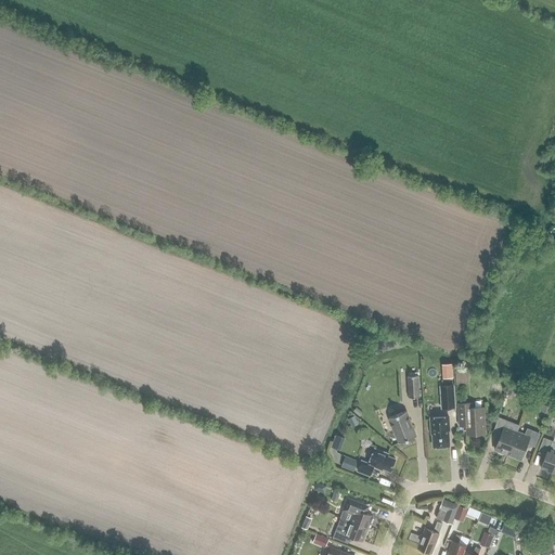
[(455,372),(455,383),(469,382),(468,371),(455,372)]
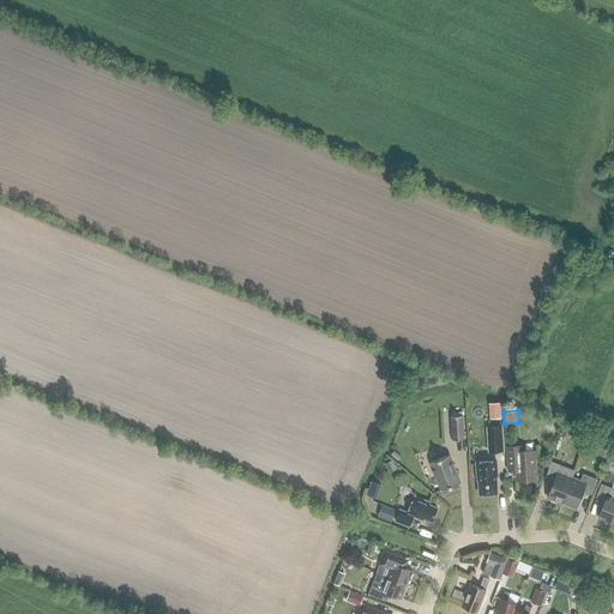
[(450,415),(451,440),(463,439),(462,415),(450,415)]
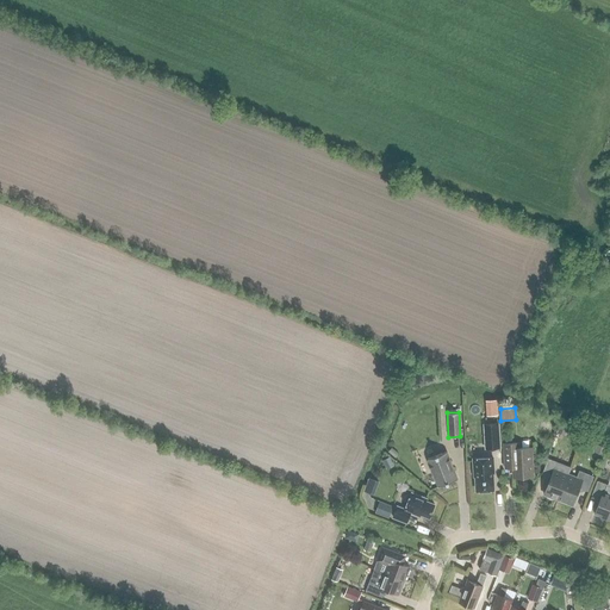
[(498,423),(484,424),(485,449),(499,448),(498,423)]
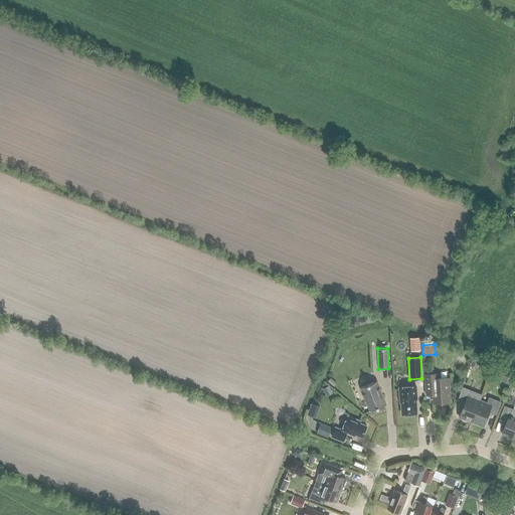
[(438,378),(438,373),(424,374),(425,394),(433,394),(434,402),(450,401),(449,378),(438,378)]
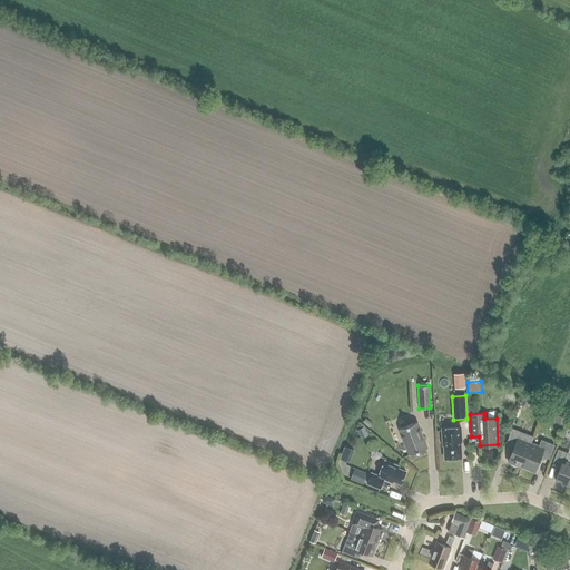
[(561,413),(558,422),(564,424),(568,415),(561,413)]
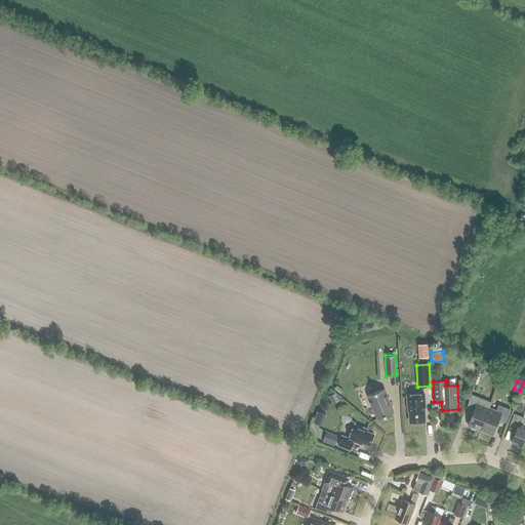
[(394,412),(384,389),(367,395),(376,418),(394,412)]
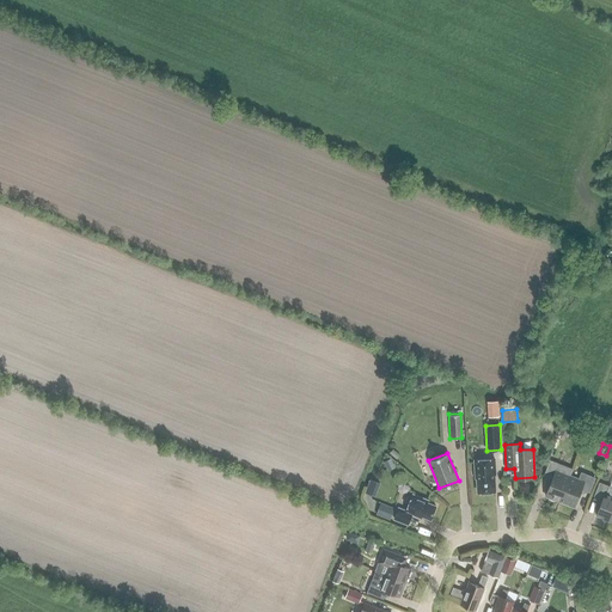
[(495,475),(494,459),(475,460),(476,478),(477,478),(477,493),(495,491),(494,475),(495,475)]
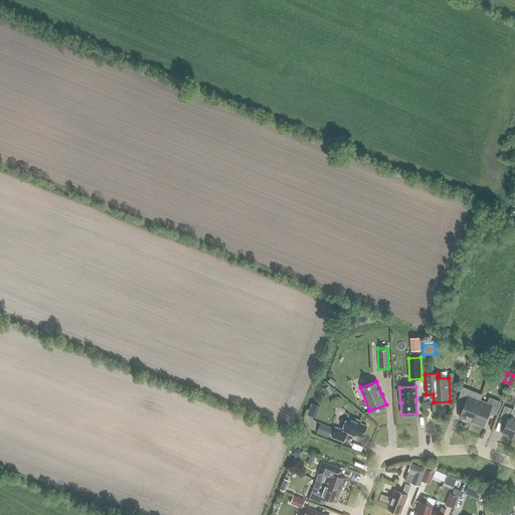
[(459,417),(471,421),(479,400),(481,394),(463,387),(458,399),(465,401),(459,417)]
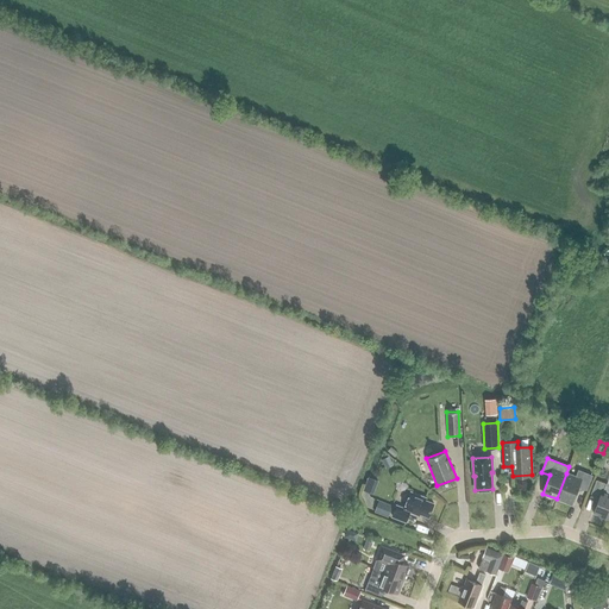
[(576,477),(566,473),(557,498),(571,504),(578,487),(586,489),(591,476),(578,470),(576,477)]
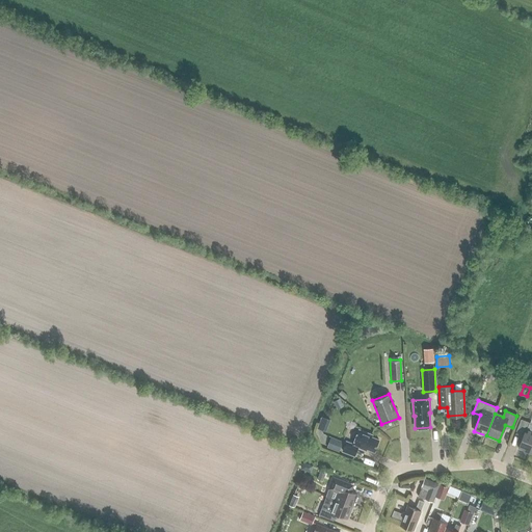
[(327,431),(333,420),(324,416),(319,428),(327,431)]
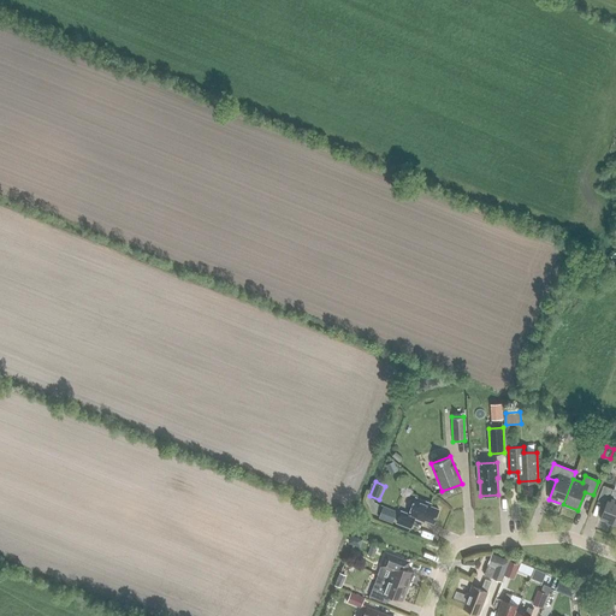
[(612,523),(615,514),(615,491),(603,486),(598,499),(605,503),(599,519),(612,523)]
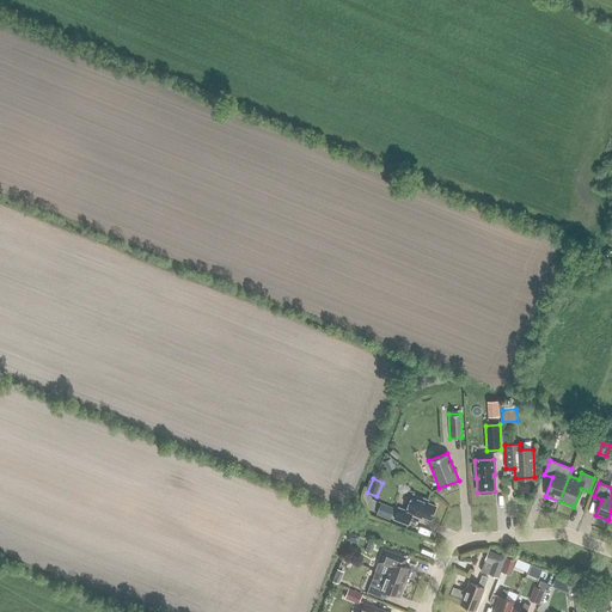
[(407,510),(398,508),(393,519),(408,524),(411,514),(421,518),(421,515),(430,519),(435,506),(427,502),(428,500),(412,494),(407,510)]
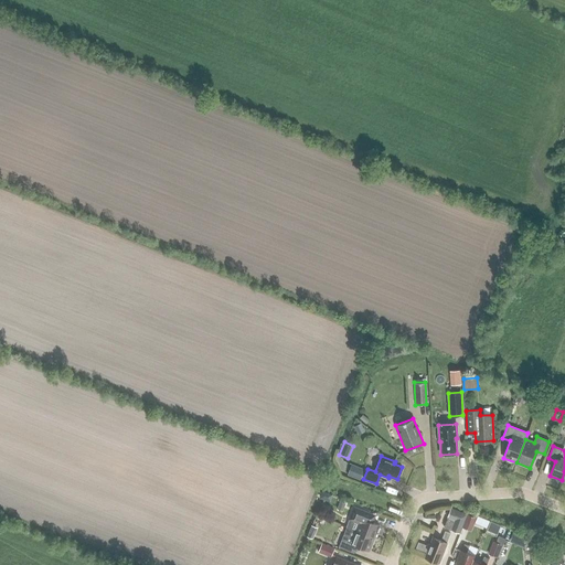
[(348,473),(360,479),(364,468),(352,462),(348,473)]
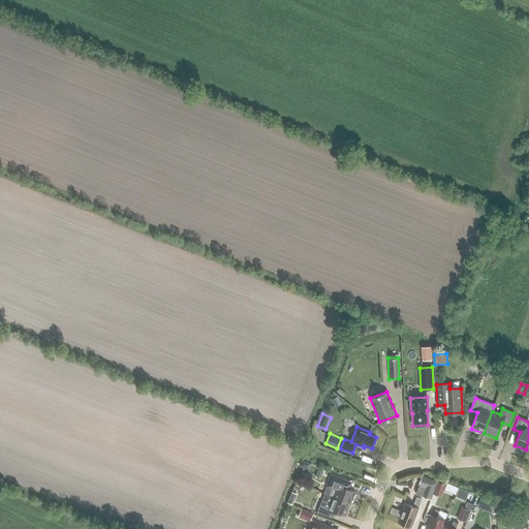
[(323,470),(317,468),(315,475),(321,477),(323,470)]
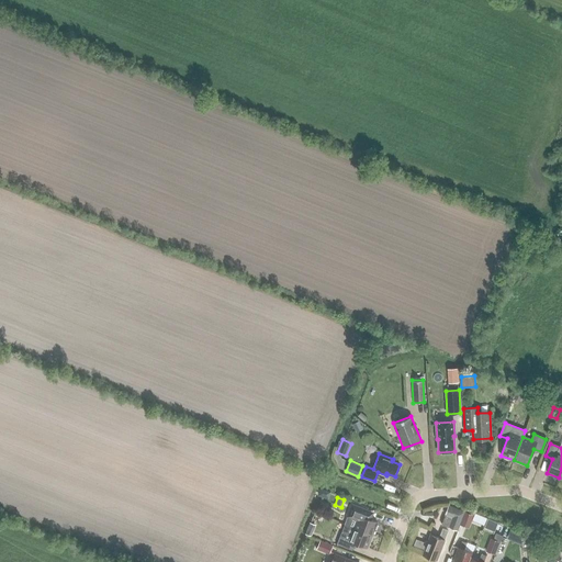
[(351,505),(344,524),(353,528),(372,535),(377,523),(363,517),(366,509),(351,505)]
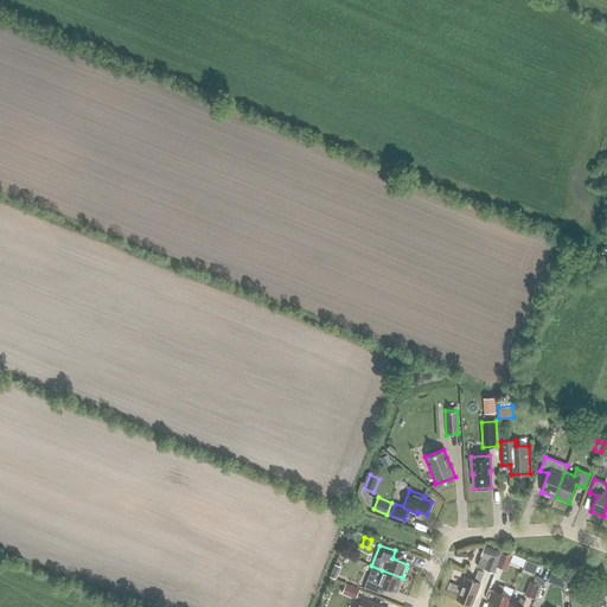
[(502,553),(484,545),(475,567),(493,573),(502,553)]
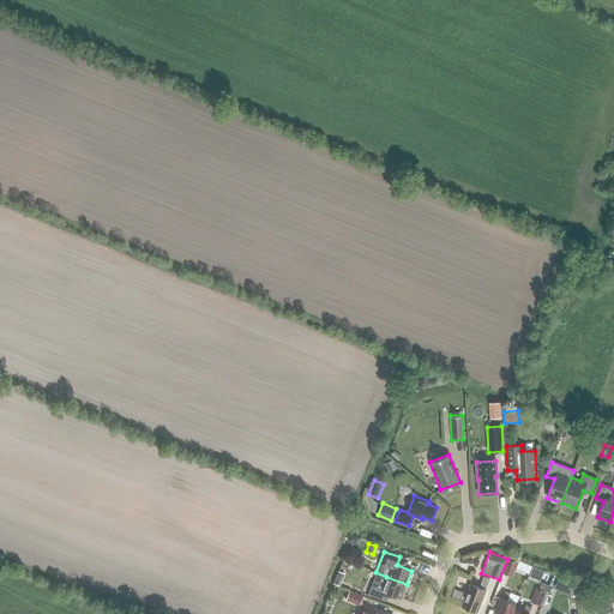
[(507,559),(503,573),(512,576),(517,563),(507,559)]
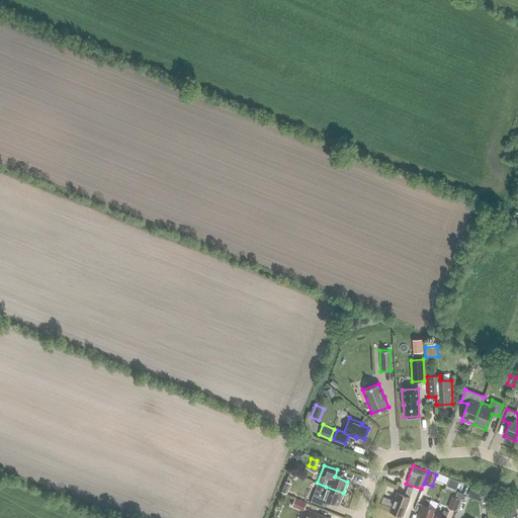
[(324,507),(326,500),(338,505),(343,493),(326,487),(317,483),(311,502),(324,507)]
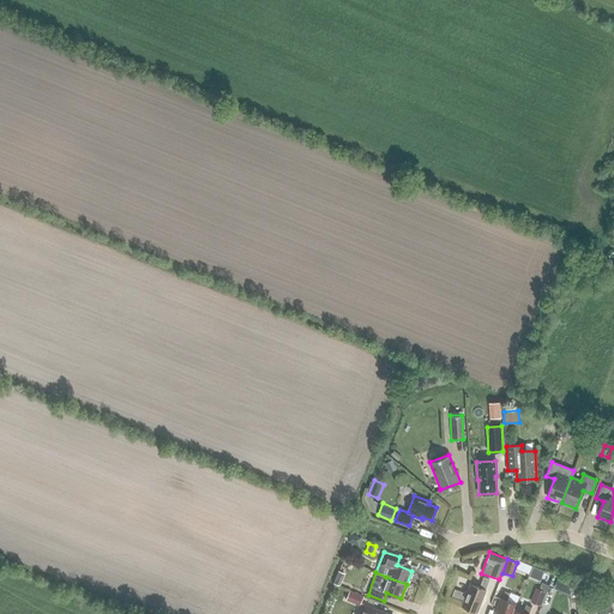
[(479,588),(470,584),(467,591),(463,593),(462,597),(463,600),(464,601),(462,606),(476,612),(489,579),(483,577),(479,588)]
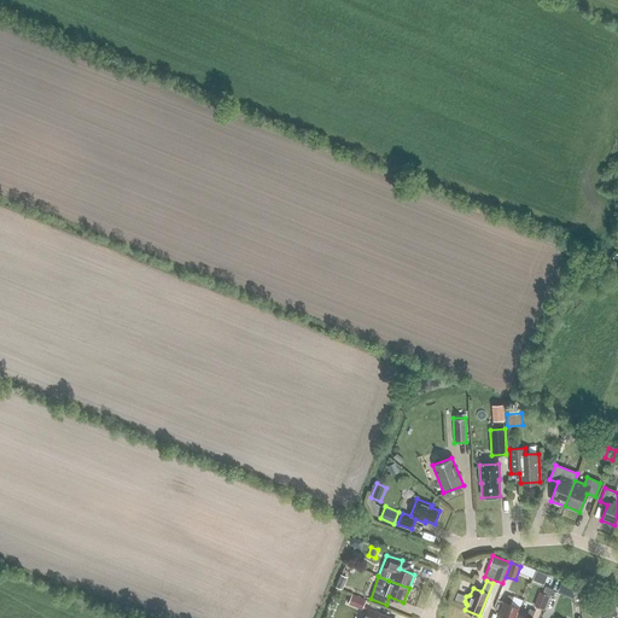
[(565,594),(569,586),(561,582),(558,590),(565,594)]
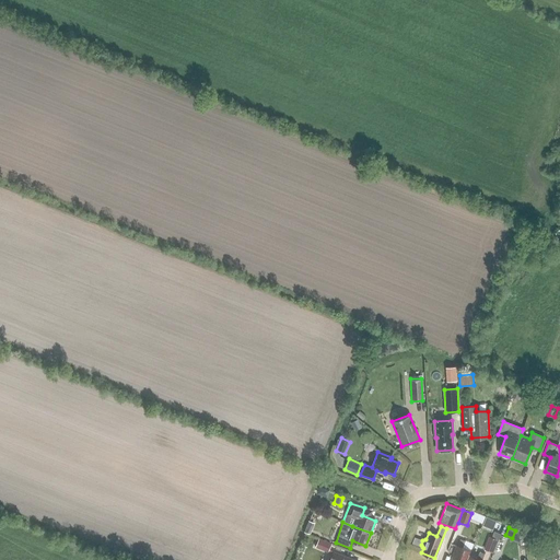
[(489,537),(483,549),(492,552),(497,540),(491,538),(489,537)]
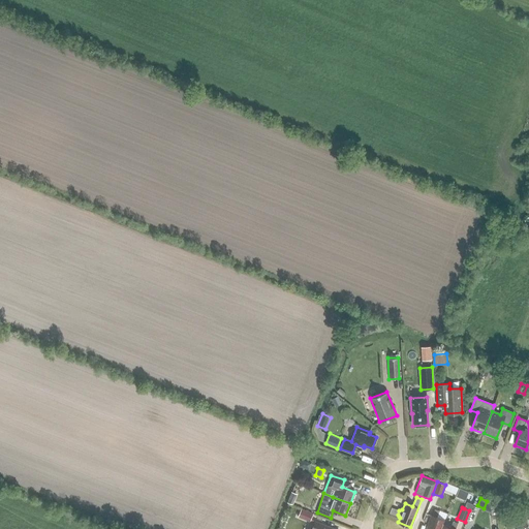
[(313,514),(302,508),(298,517),(310,522),(313,514)]
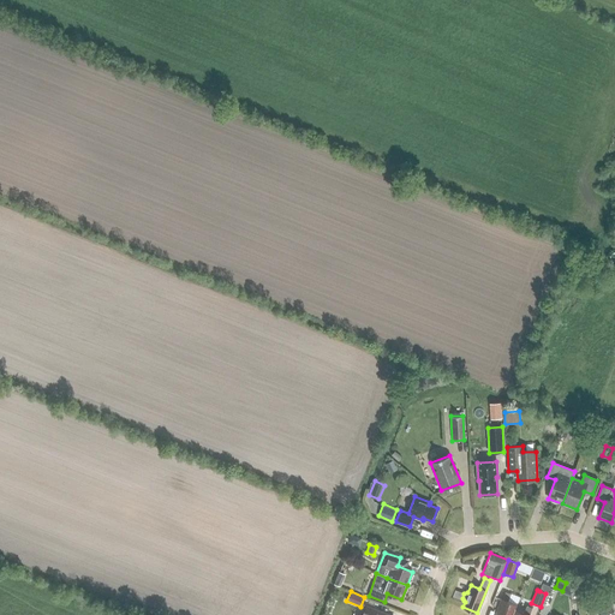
[(502,599),(495,614),(512,614),(514,609),(515,610),(517,605),(507,602),(509,595),(505,592),(502,599)]
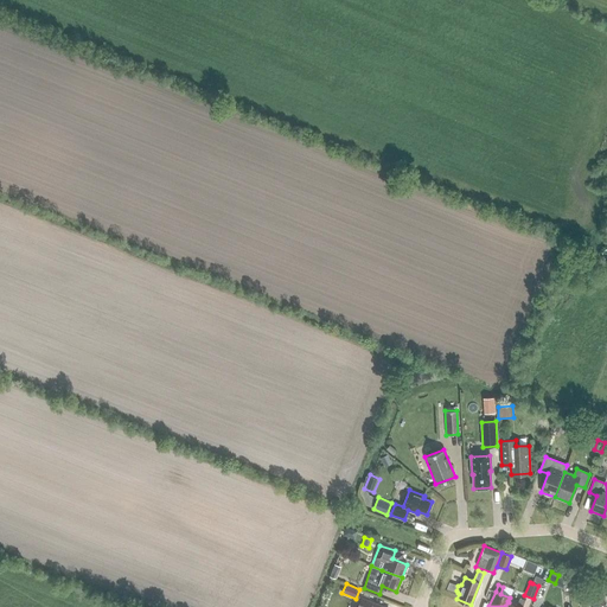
[(606,606),(606,605),(601,595),(588,604),(590,606),(606,606)]
